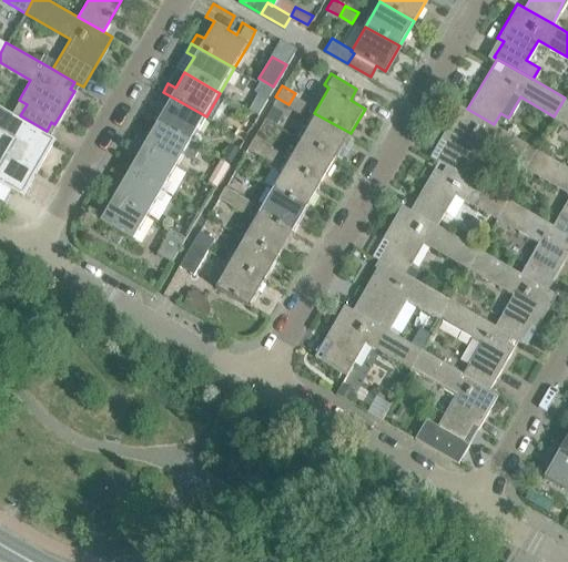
[(250,106),(257,112),(267,96),(260,91),(250,106)]
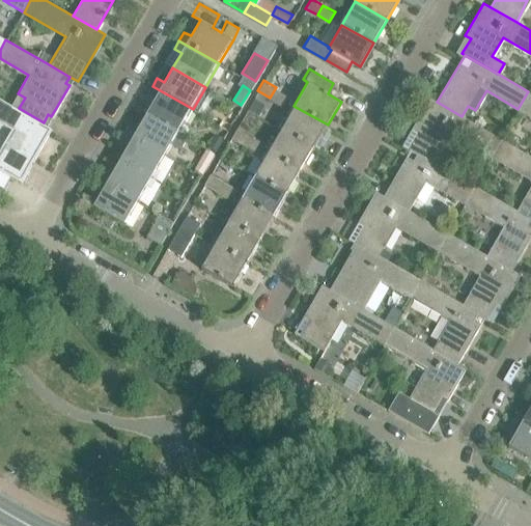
[(155,99),(146,113),(179,133),(193,109),(152,86),(147,94),(155,99)]
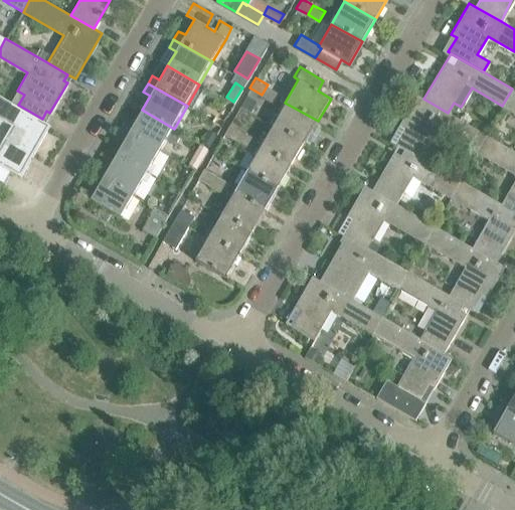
[(279,92),(268,85),(262,95),(273,102),(279,92)]
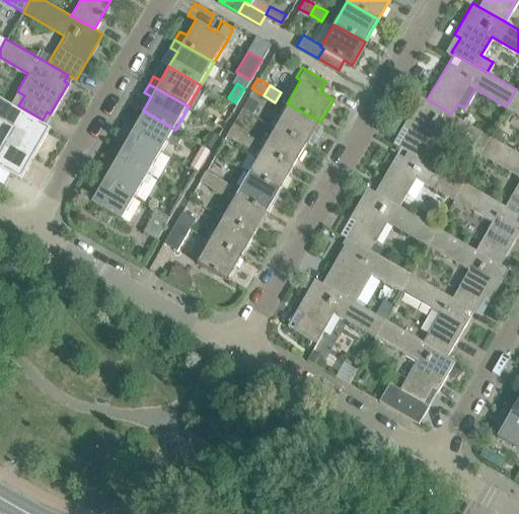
[(518,90),(516,89),(506,106),(518,113),(518,90)]
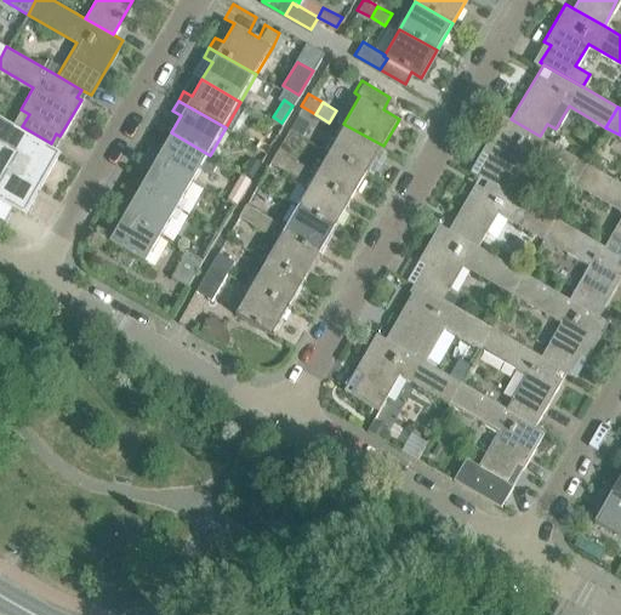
[(22,126),(12,120),(0,113),(0,142),(12,151),(0,171),(0,189),(27,205),(60,148),(51,143),(22,126)]
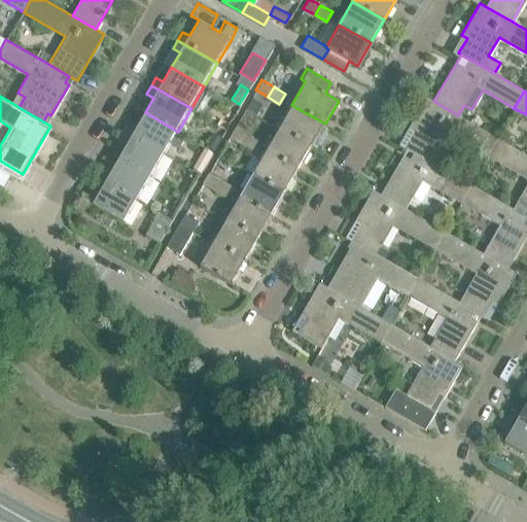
[(413,130),(403,147),(407,149),(431,163),(449,133),(488,155),(497,138),(458,115),(433,101),(426,97),(408,127),(413,130)]
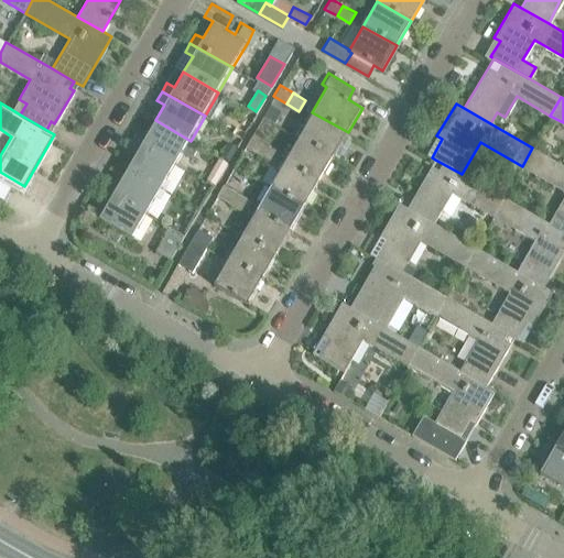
[(348,132),(312,112),(297,137),(334,157),(348,132)]
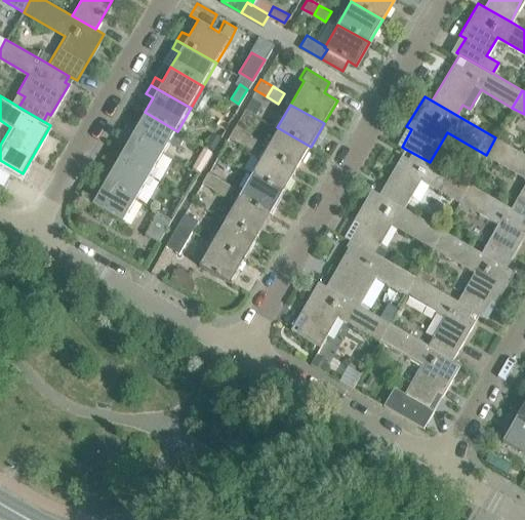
[(136,127),(129,122),(124,131),(164,154),(171,142),(178,146),(185,135),(177,131),(145,112),(136,127)]
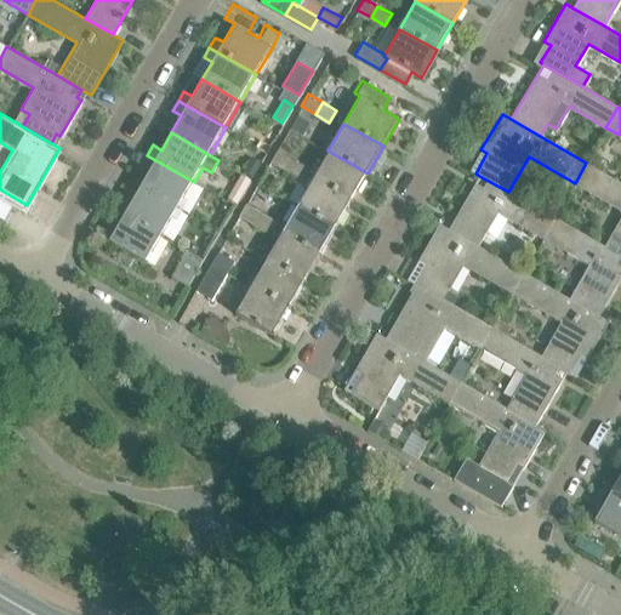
[(284,168),(289,159),(275,151),(271,160),(284,168)]
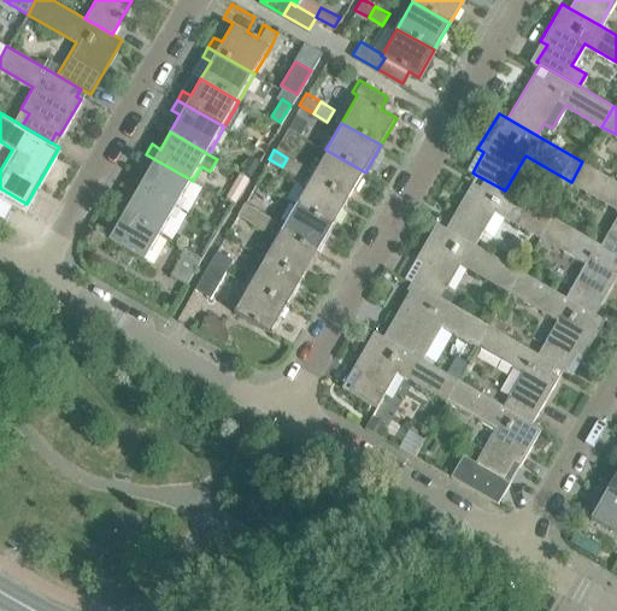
[(325,150),(311,176),(350,199),(365,172),(325,150)]
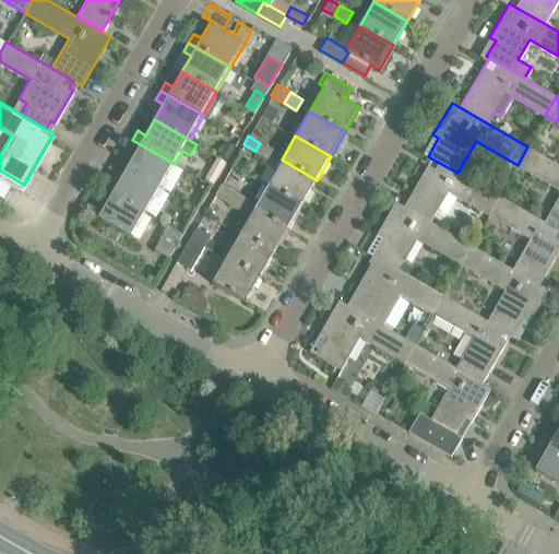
[(217,152),(225,156),(233,143),(225,139),(217,152)]
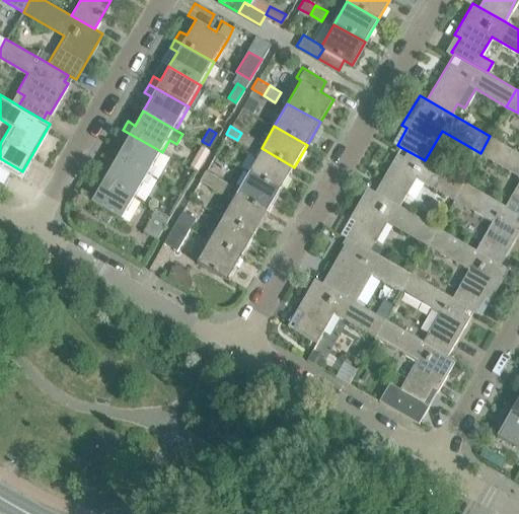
[(118,155),(149,173),(162,152),(123,130),(118,138),(126,142),(118,155)]
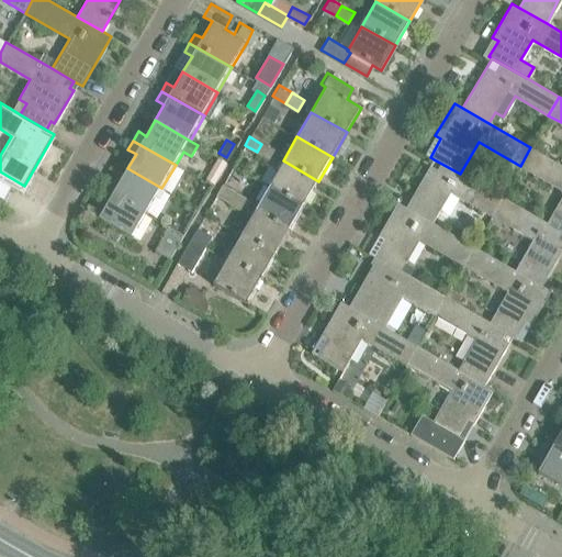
[(274,151),(261,144),(257,152),(270,159),(274,151)]
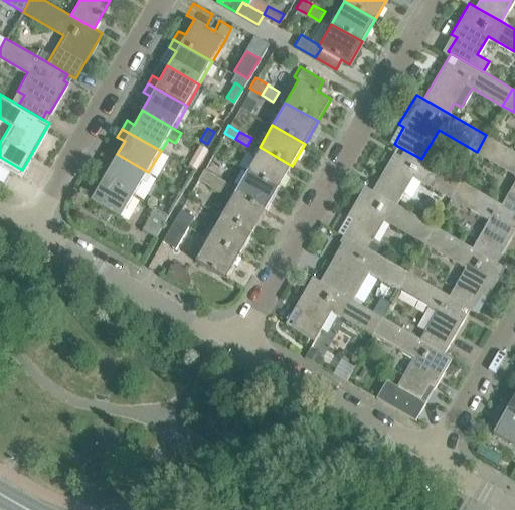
[(514,150),(486,135),(477,152),(514,173),(498,202),(514,212),(514,150)]
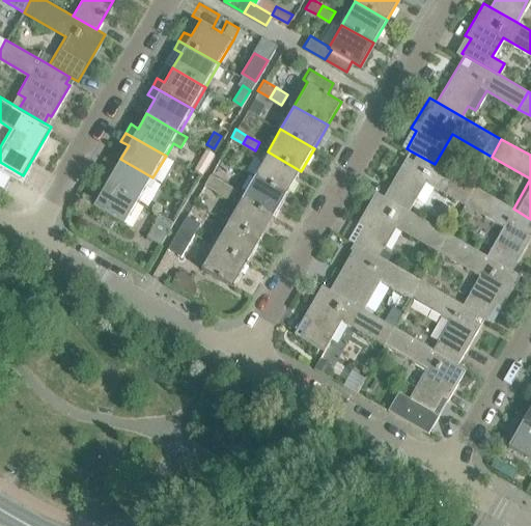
[(384,195),(409,211),(425,182),(464,203),(474,187),(435,164),(410,150),(384,195)]
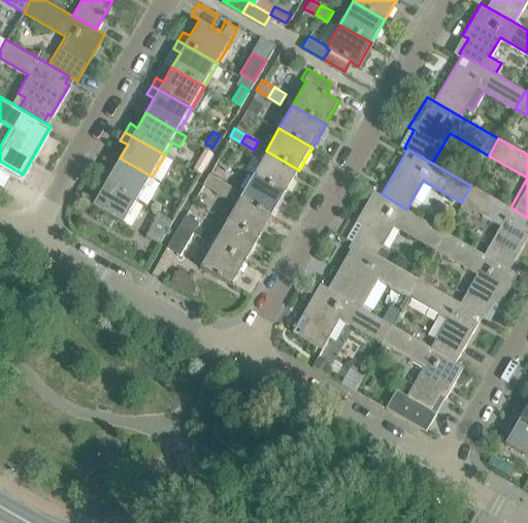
[(286,193),(299,170),(266,151),(253,173),(286,193)]
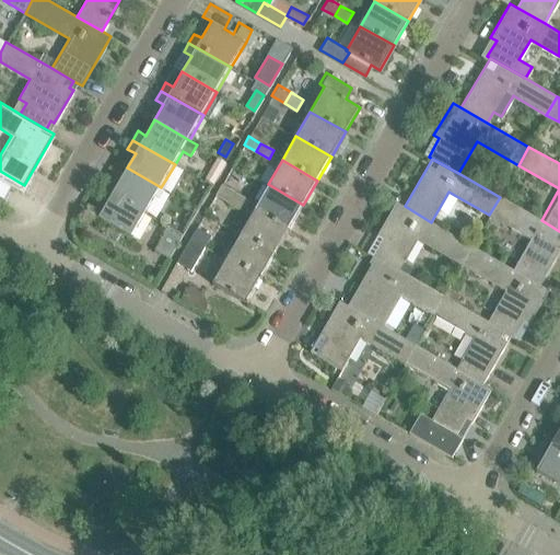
[(211,166),(203,178),(211,183),(218,171),(211,166)]
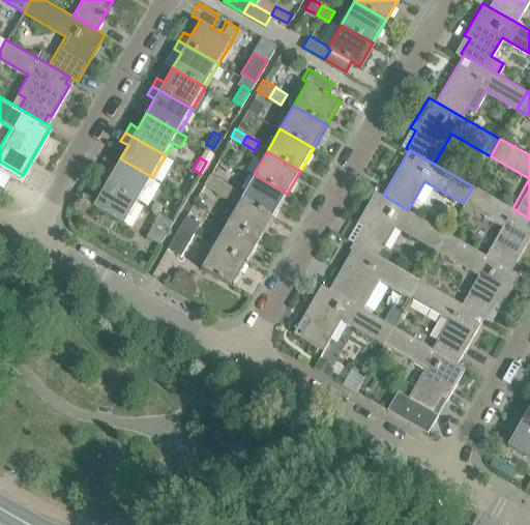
[(99,177),(140,200),(152,177),(120,158),(112,173),(105,168),(99,177)]
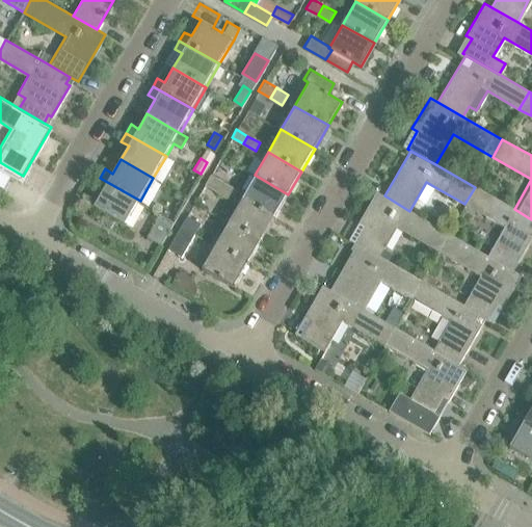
[(187,176),(190,179),(194,178),(195,173),(192,170),(188,172),(187,176)]
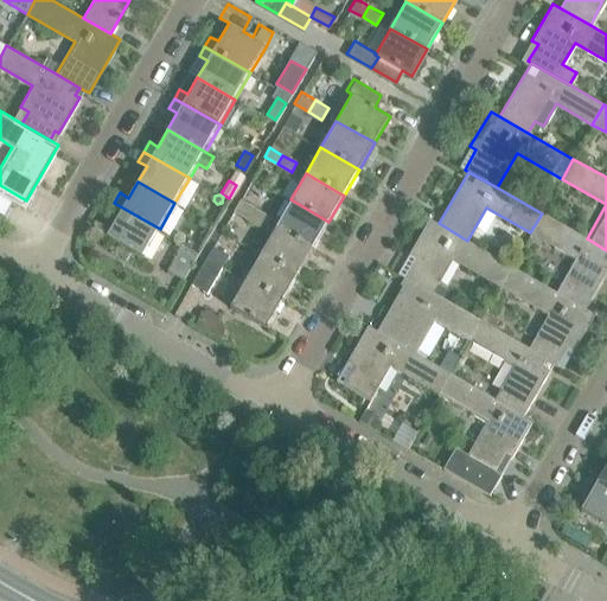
[(248,216),(254,204),(241,197),(234,208),(248,216)]
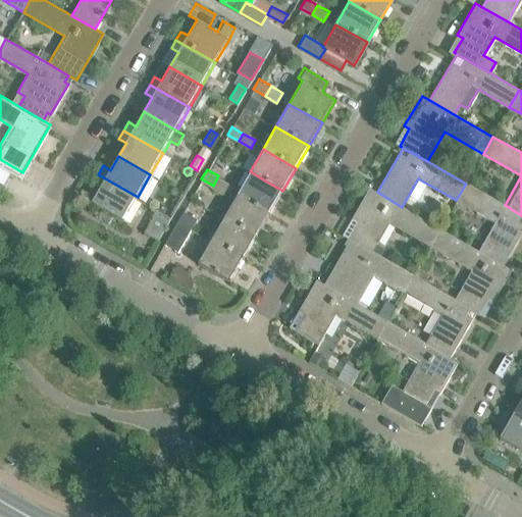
[(250,171),(237,194),(270,213),(282,191),(250,171)]
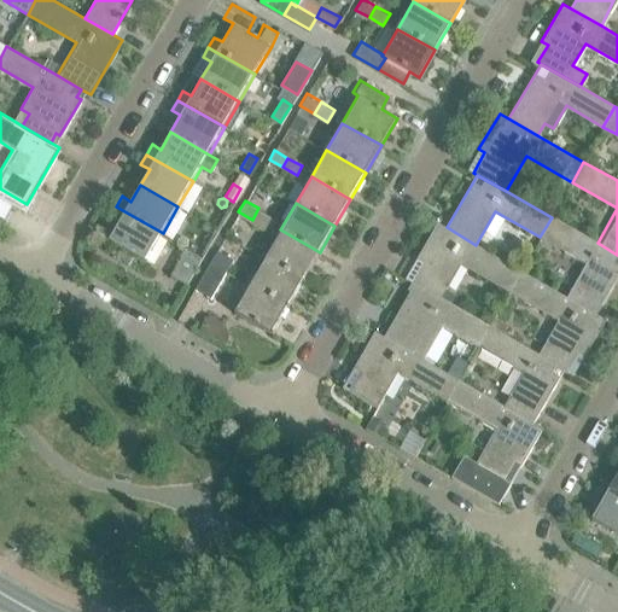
[(122,246),(117,255),(129,262),(134,254),(147,261),(163,233),(116,207),(110,216),(120,221),(109,239),(122,246)]
